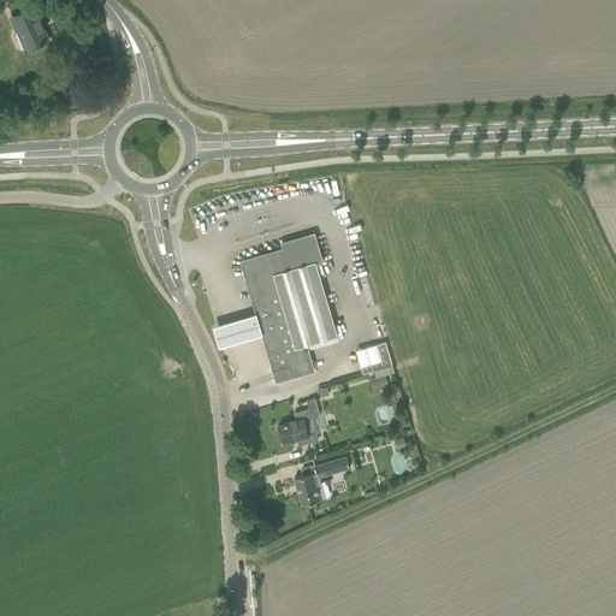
[(11,18),(21,40),(25,51),(40,43),(41,45),(43,43),(43,42),(49,40),(39,16),(41,15),(36,6),(25,11),(11,18)]
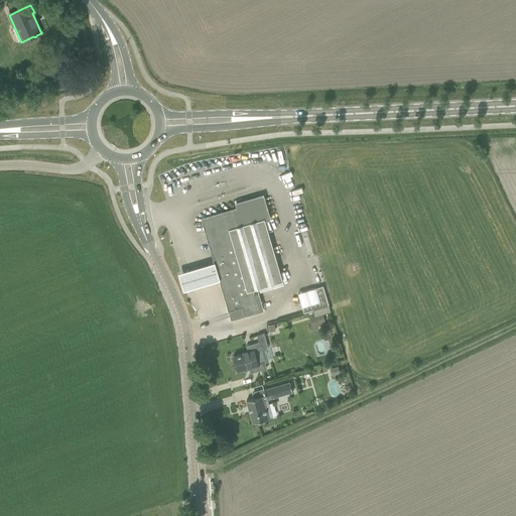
[(269,219),(265,206),(263,197),(236,204),(238,209),(203,219),(229,310),(228,310),(231,319),(263,310),(256,288),(282,281),(268,234),(264,221),(269,219)]
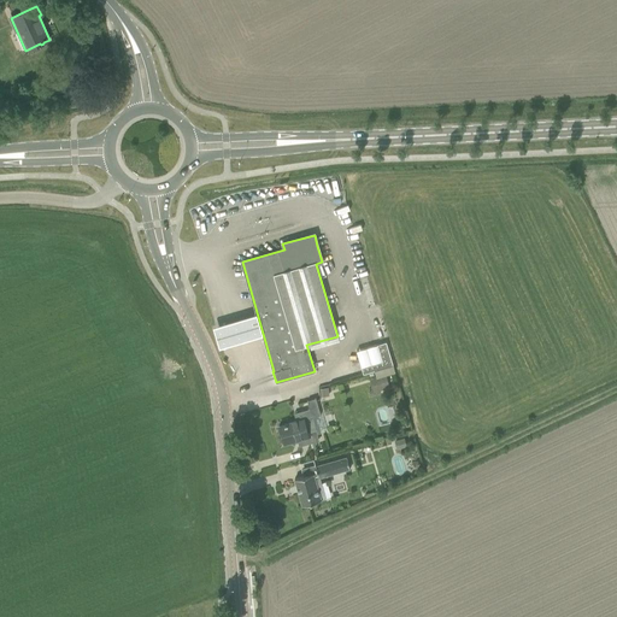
[(212,325),(219,347),(265,334),(259,311),(212,325)]
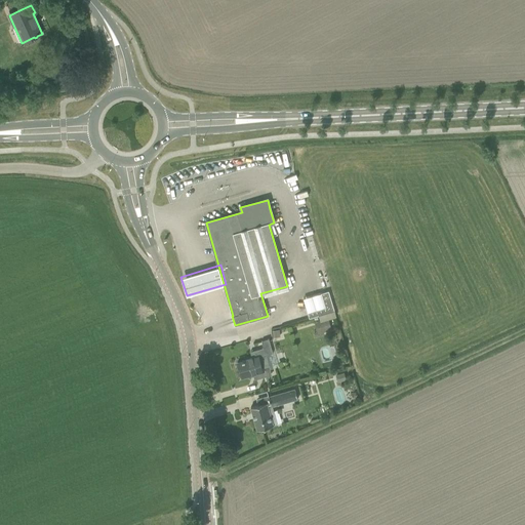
[(309,318),(329,312),(334,311),(328,290),(321,293),(325,307),(308,312),(309,318)]
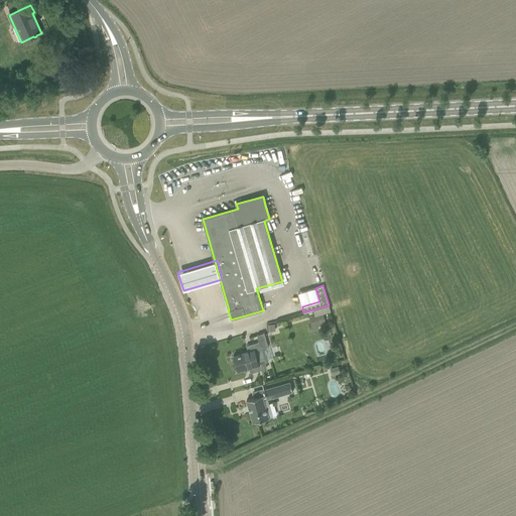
[(310,319),(312,328),(325,324),(323,315),(310,319)]
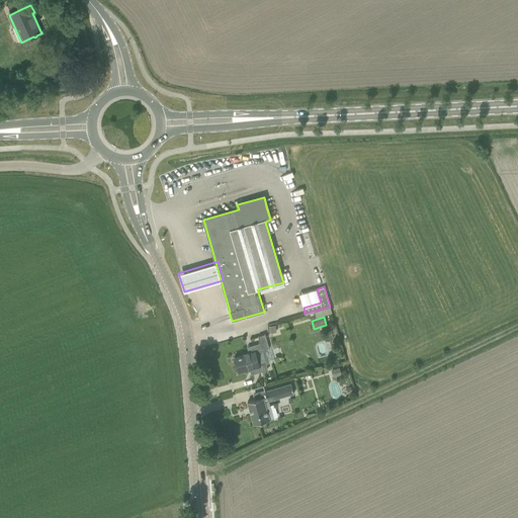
[(239,372),(255,368),(257,372),(267,369),(262,351),(269,348),(265,334),(258,337),(260,344),(252,346),(253,348),(248,349),(249,354),(242,356),(242,355),(234,357),(236,363),(239,372)]
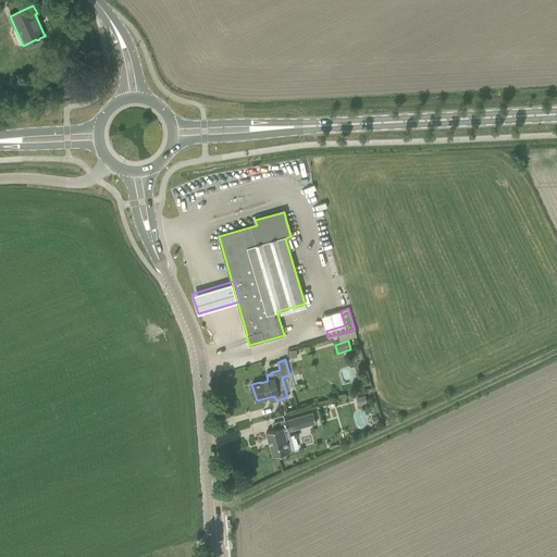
[(366,396),(357,398),(359,405),(367,403),(366,396)]
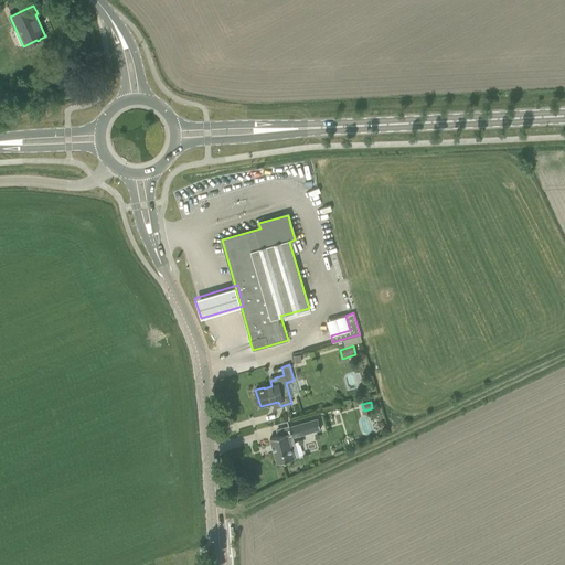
[(289,433),(269,439),(276,464),(280,461),(283,462),(286,461),(288,459),(294,458),(297,457),(292,443),(291,437),(320,429),(317,418),(288,427),(289,433)]
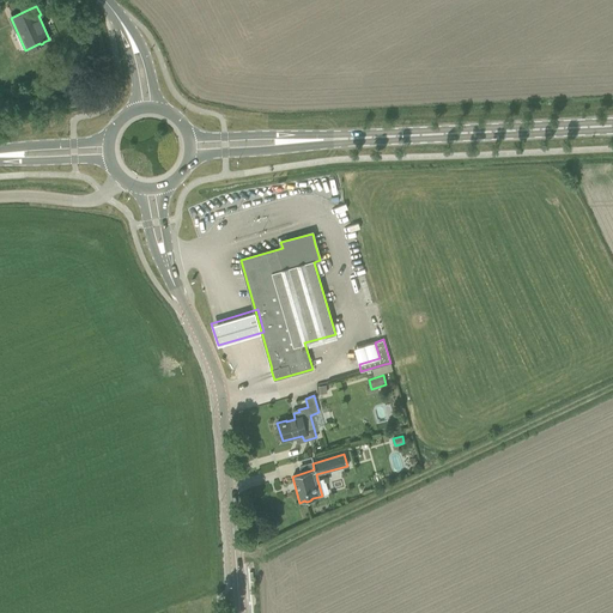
All buildings are outlined.
